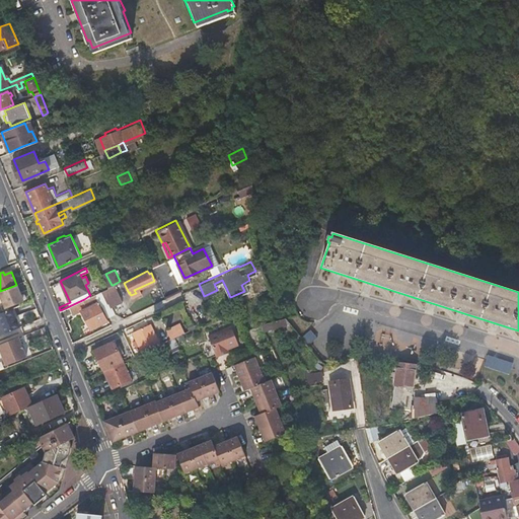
[(0,298),(4,308),(22,300),(16,285),(0,291),(0,298)]
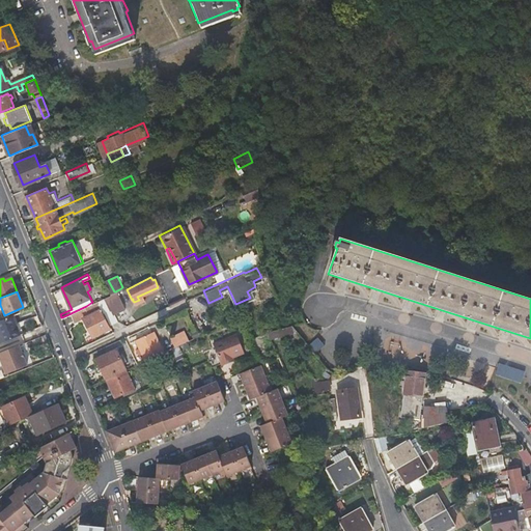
[(115,291),(114,291),(103,298),(109,309),(104,311),(110,325),(118,320),(111,308),(121,303),(115,291)]
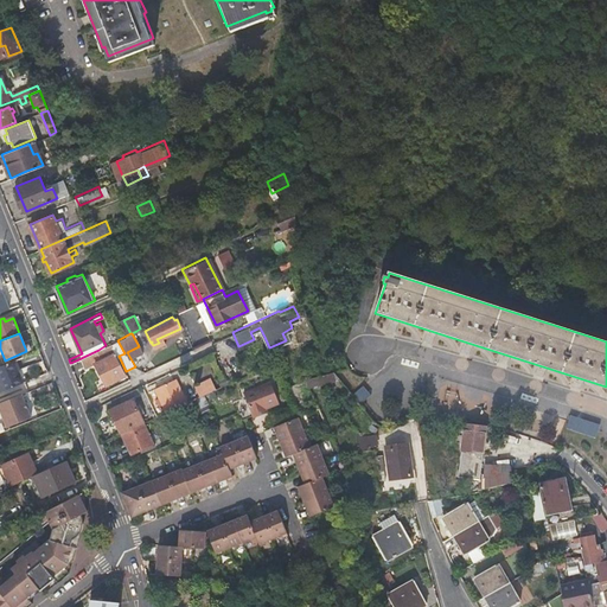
[(107,384),(126,375),(114,351),(101,357),(98,350),(78,359),(82,366),(96,359),(107,384)]
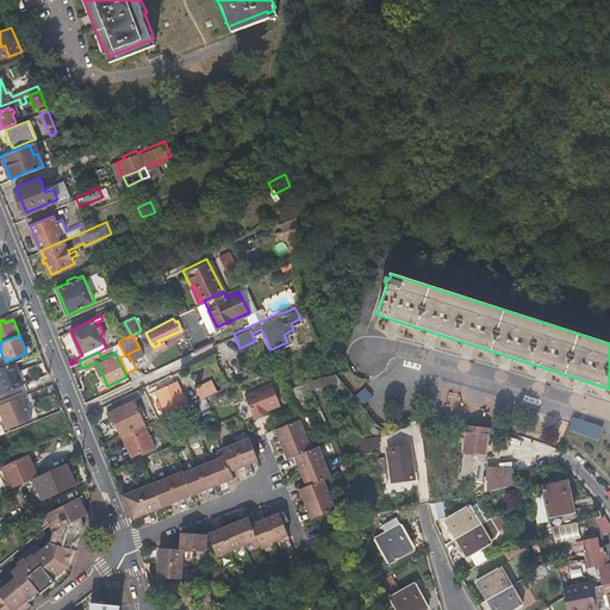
[(0,366),(0,392),(22,384),(12,361),(0,366)]
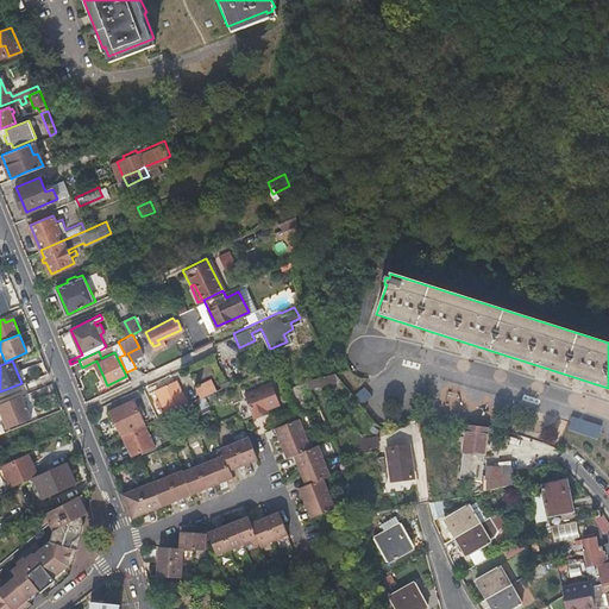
[(337,374),(311,381),(313,390),(339,384),(337,374)]
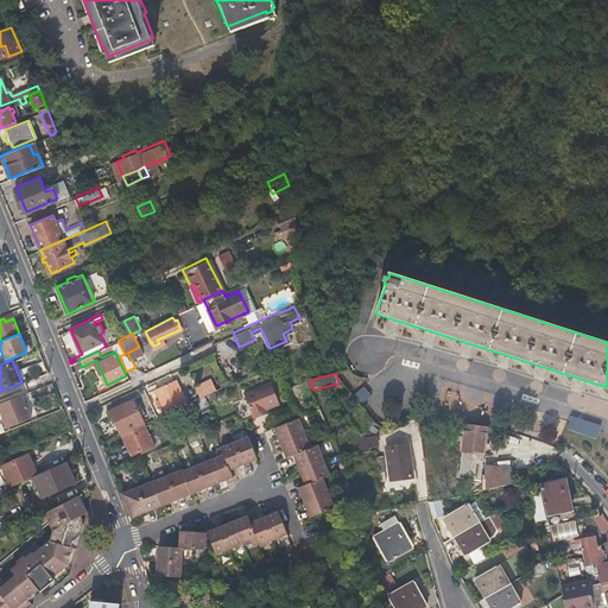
[(196,384),(201,396),(216,388),(210,377),(196,384)]
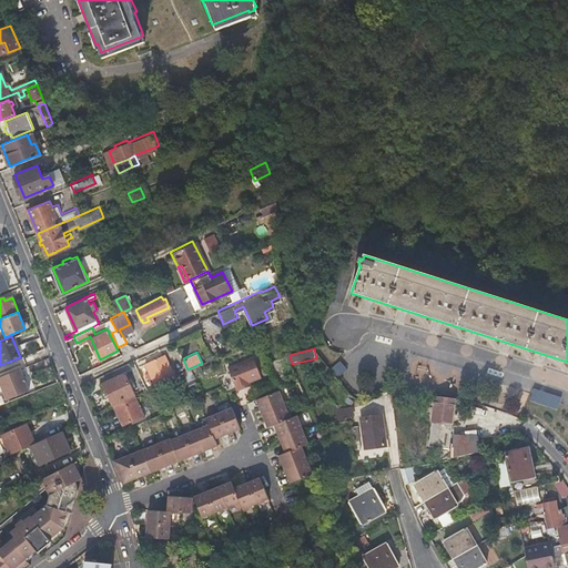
[(146,373),(149,375),(150,378),(152,377),(155,384),(174,375),(163,354),(145,363),(150,372),(146,373)]
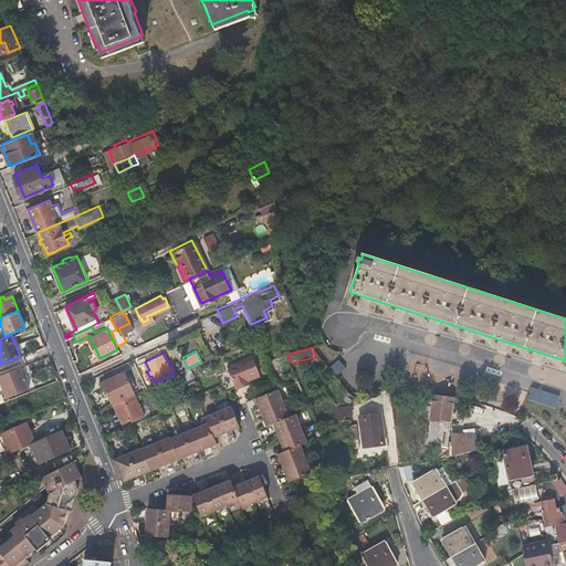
[(259,374),(250,354),(226,365),(234,386),(247,380),(245,378),(259,374)]
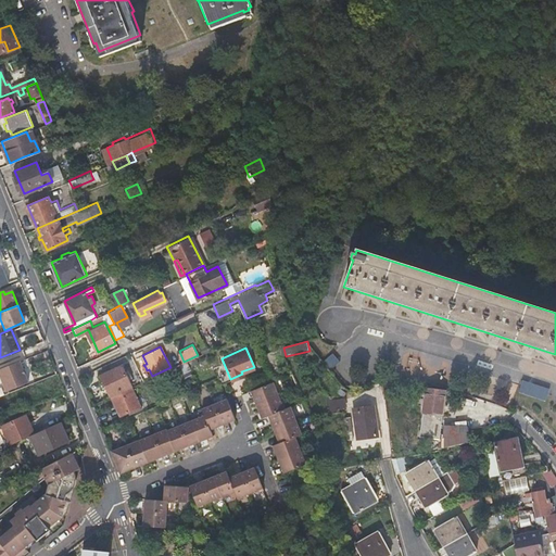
[(331,369),(341,362),(333,353),(324,362),(331,369)]
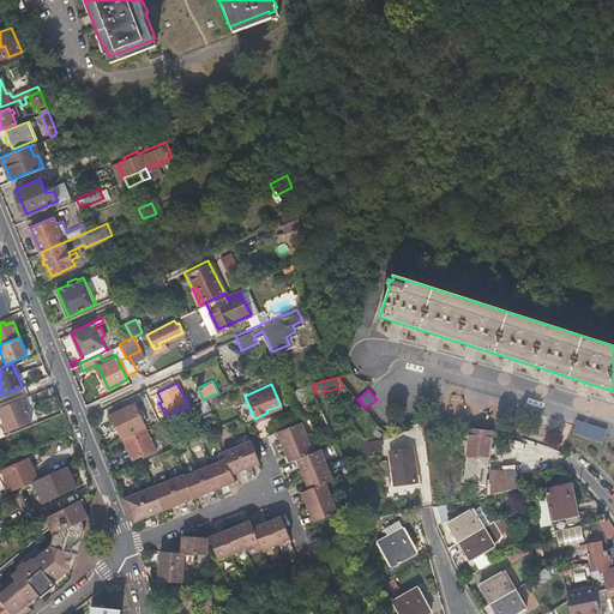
[(0,405),(0,413),(7,431),(31,421),(22,397),(0,405)]
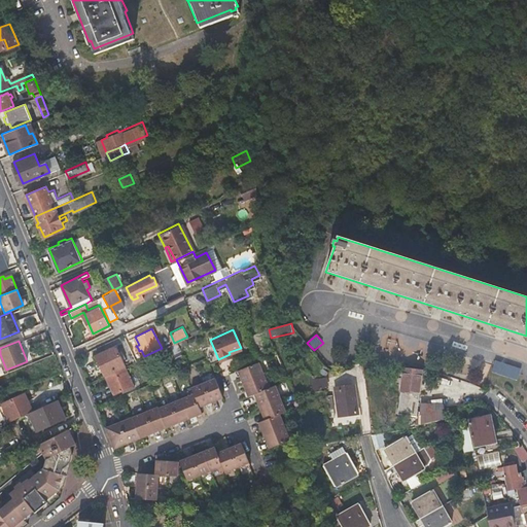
[(100,366),(104,376),(125,365),(121,359),(125,358),(121,350),(118,351),(115,345),(95,355),(99,363),(96,364),(98,367),(100,366)]
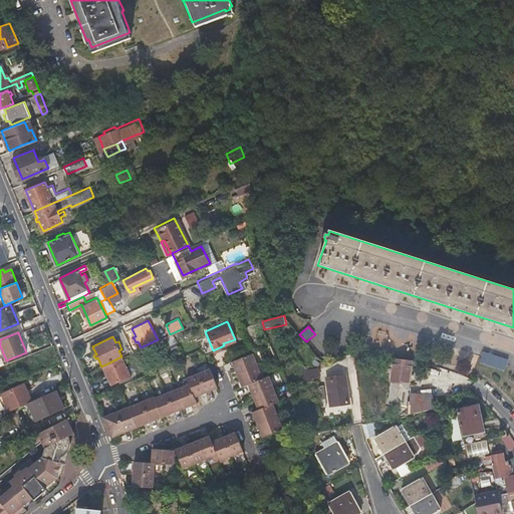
[(484,352),(481,362),(507,368),(510,357),(484,352)]
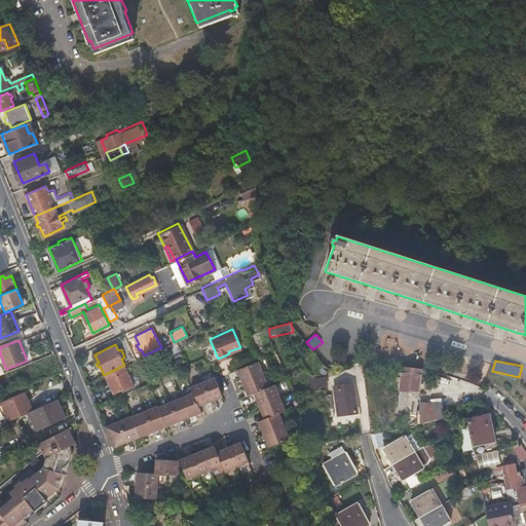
[(272,439),(275,445),(291,439),(280,413),(287,410),(277,385),(271,387),(261,362),(245,368),(247,375),(245,375),(247,382),(250,389),(253,387),(255,393),(257,393),(261,391),(263,397),(261,398),(264,405),(267,412),(269,411),(271,416),(267,418),(264,419),(267,425),(264,426),(267,434),(269,440),(272,439)]
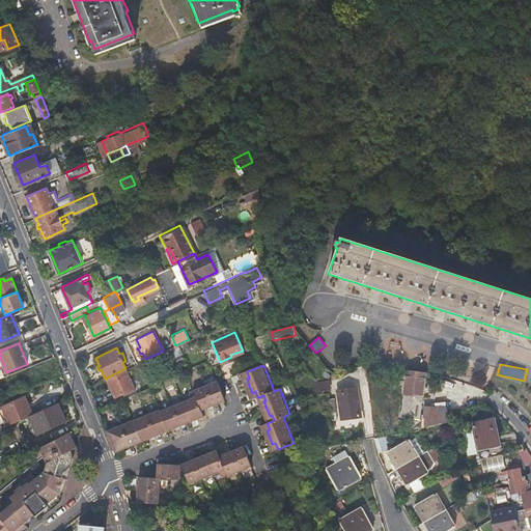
[(126,368),(105,379),(113,396),(123,392),(124,395),(135,390),(126,368)]
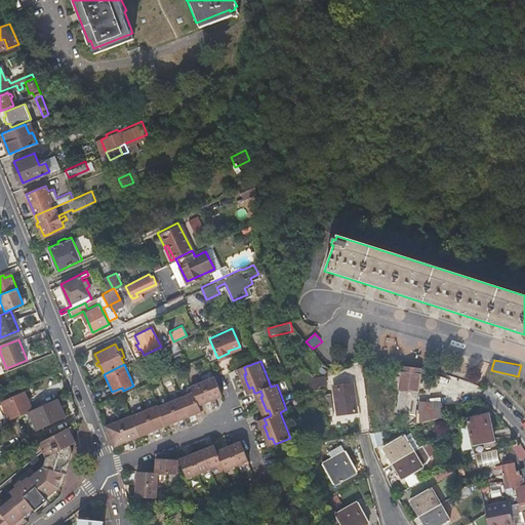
[(418,385),(421,386),(425,386),(426,379),(418,377),(419,370),(402,367),(395,413),(413,415),(418,385)]
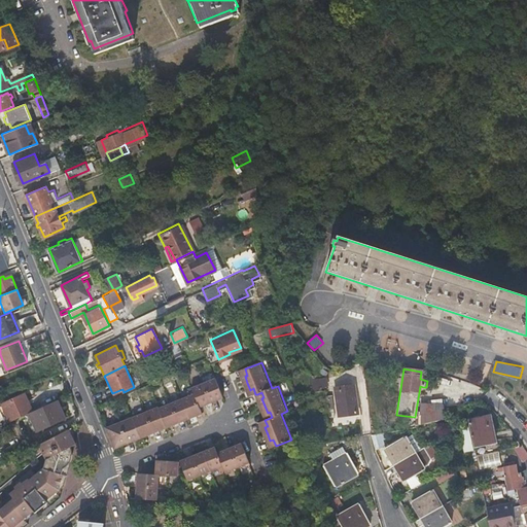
[(218,398),(224,395),(217,378),(192,387),(196,394),(160,408),(160,407),(106,428),(114,448),(121,445),(120,441),(127,438),(132,436),(134,440),(141,437),(141,436),(146,434),(145,430),(153,427),(159,425),(160,428),(168,425),(173,423),(172,420),(177,418),(183,415),(185,419),(190,416),(196,414),(195,410),(201,408),(200,406),(207,402),(205,399),(211,397),(216,395),(218,398)]
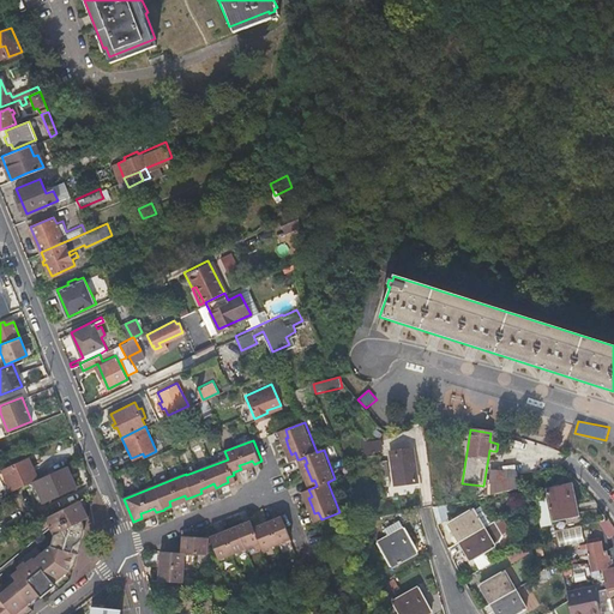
[(286,447),(292,462),(298,459),(295,452),(292,455),(288,446),(286,447)]
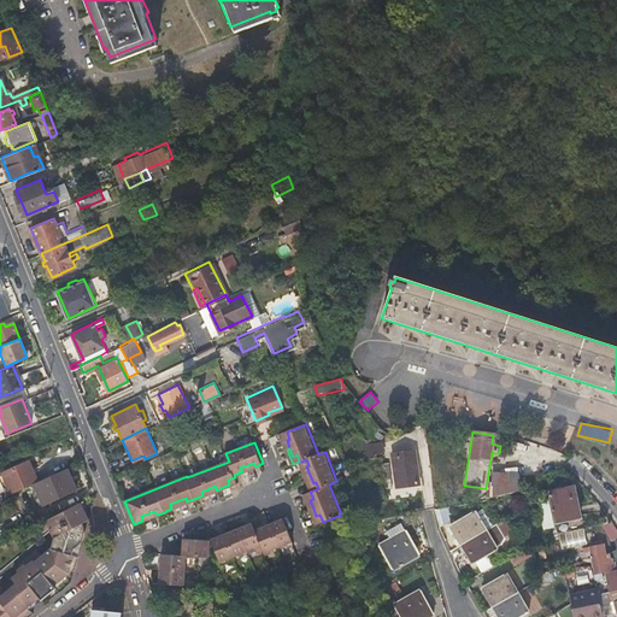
[(397,488),(407,487),(418,486),(412,453),(391,457),(397,488)]
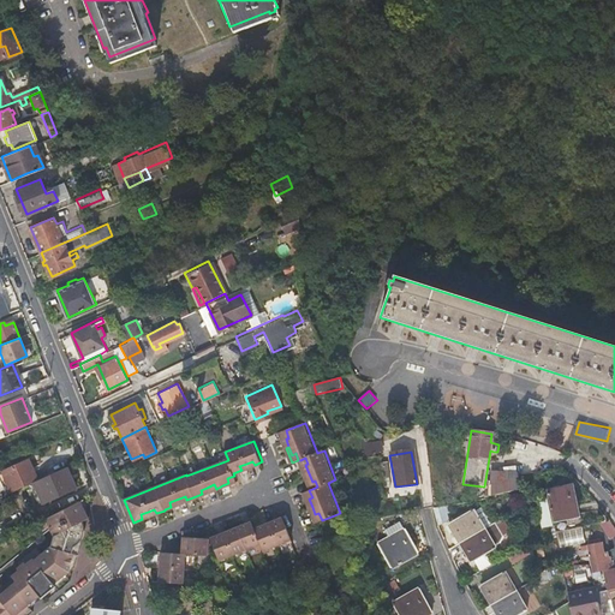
[(3,472),(6,482),(11,493),(39,481),(29,459),(3,472)]
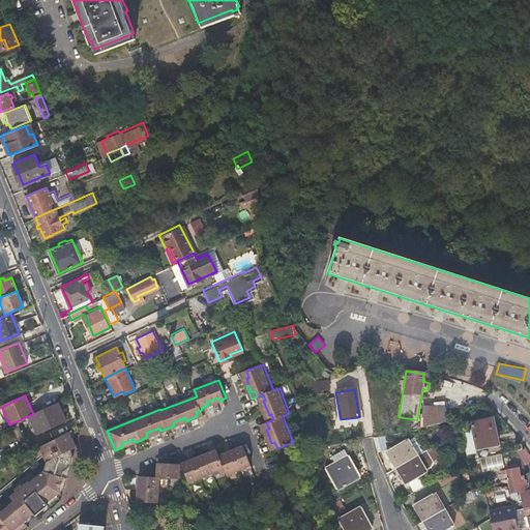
[(202,410),(214,405),(212,400),(206,402),(208,405),(201,408),(202,410)]
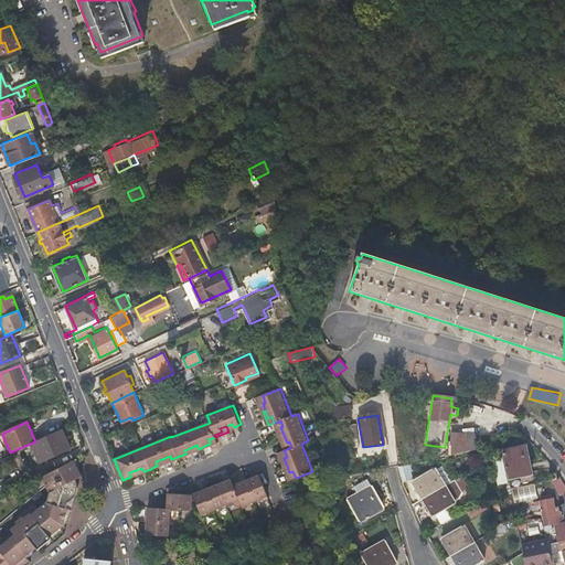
[(35,441),(40,450),(44,460),(70,447),(62,428),(35,441)]
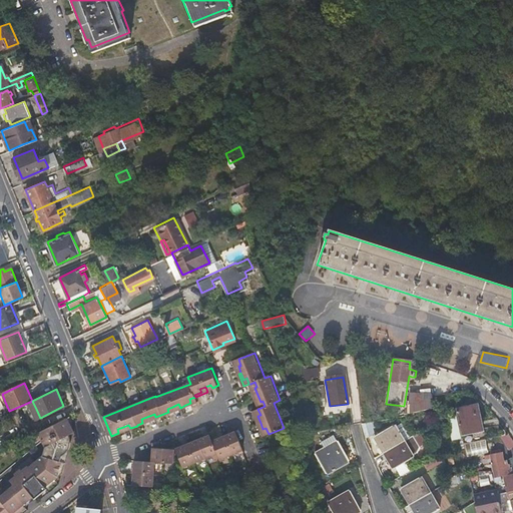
[(409,412),(435,411),(434,392),(408,393),(409,412)]
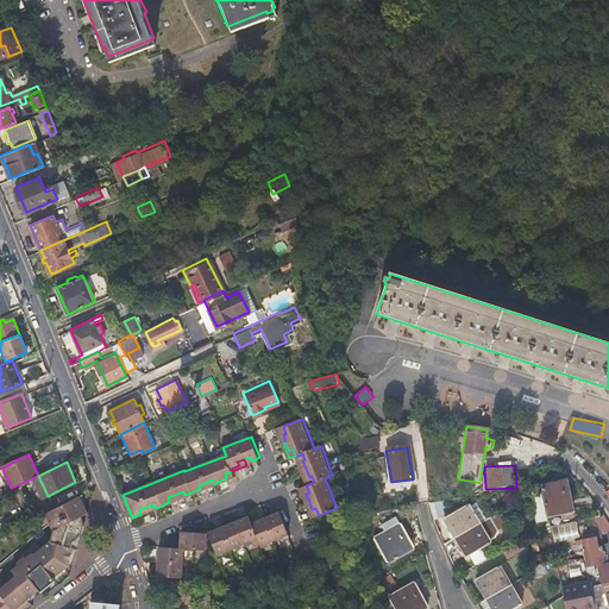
[(303,470),(309,484),(314,482),(312,476),(309,477),(306,469),(303,470)]
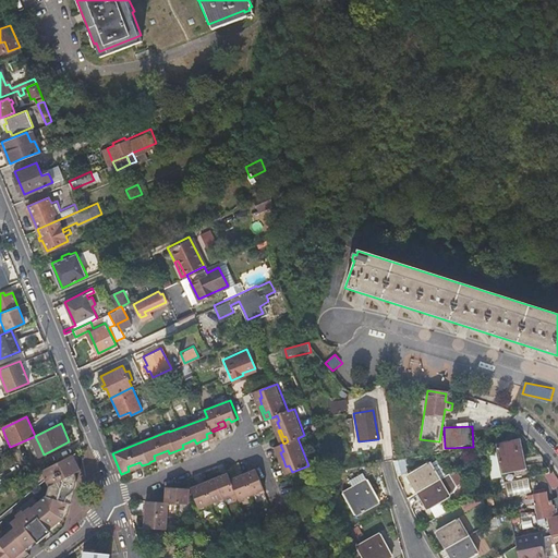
[(203,444),(216,438),(213,432),(206,434),(207,438),(202,440),(203,444)]
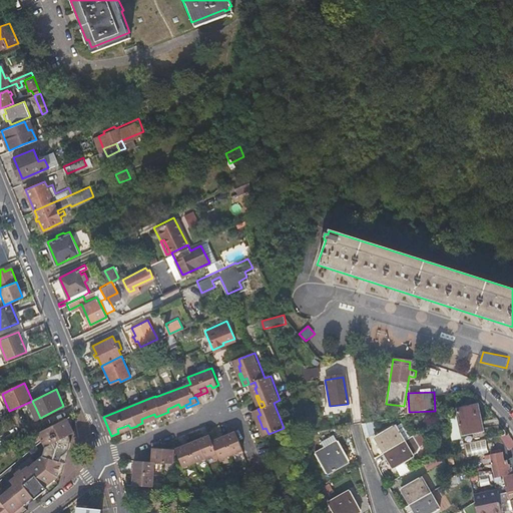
[(172,407),(174,412),(186,408),(185,405),(180,408),(178,404),(172,407)]
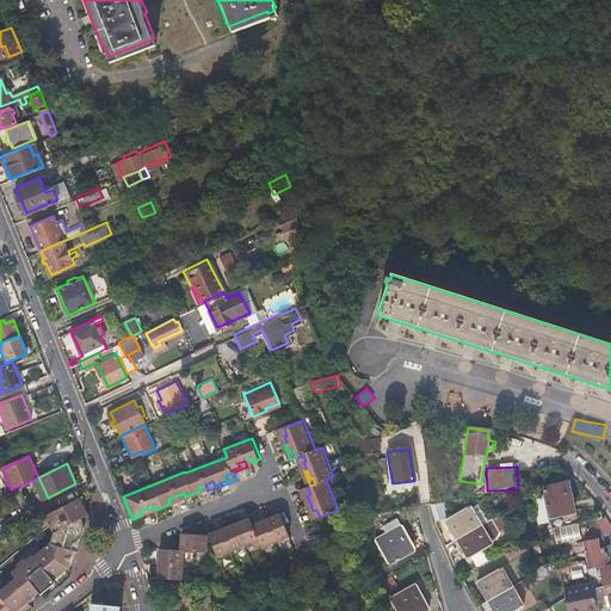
[(572,512),(571,507),(569,503),(572,503),(566,482),(541,489),(549,518),(572,512)]
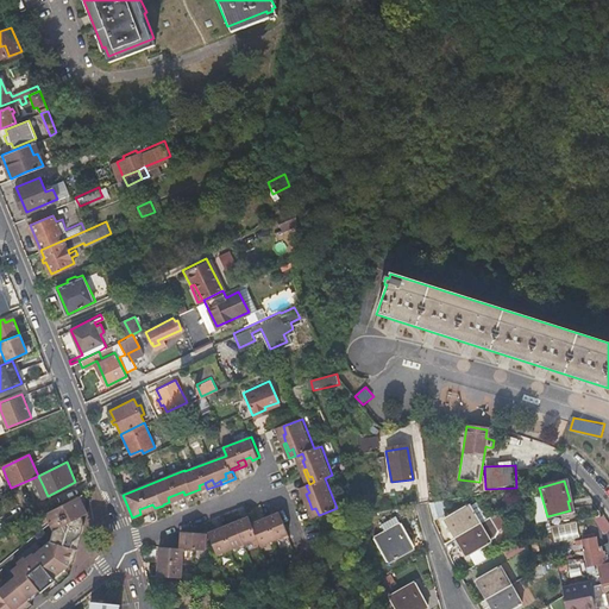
[(194,495),(207,489),(205,483),(199,485),(200,489),(194,491),(194,495)]
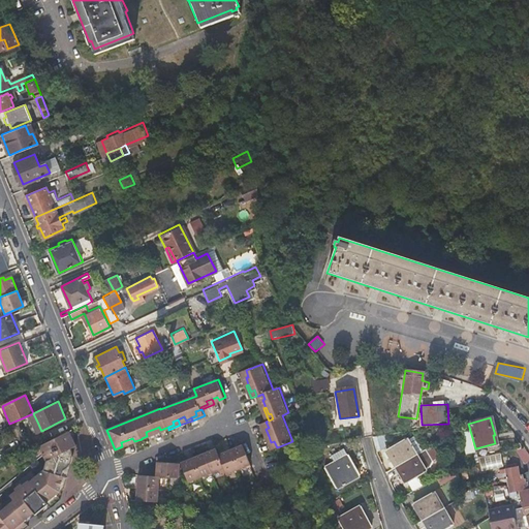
[(127,440),(129,445),(156,434),(154,429),(146,432),(147,436),(142,438),(142,439),(134,441),(132,438),(127,440)]
